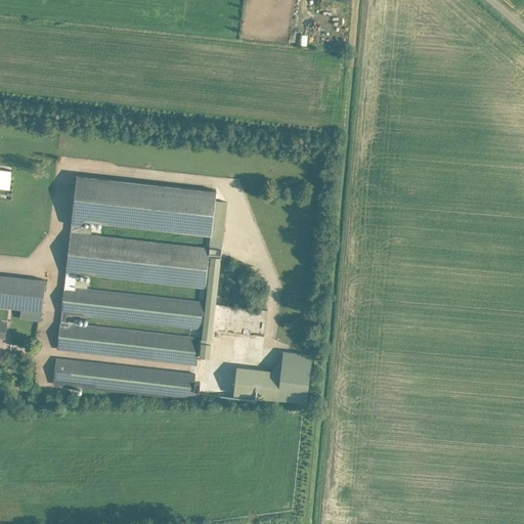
[(0,168),(0,187),(9,188),(12,170),(0,168)]
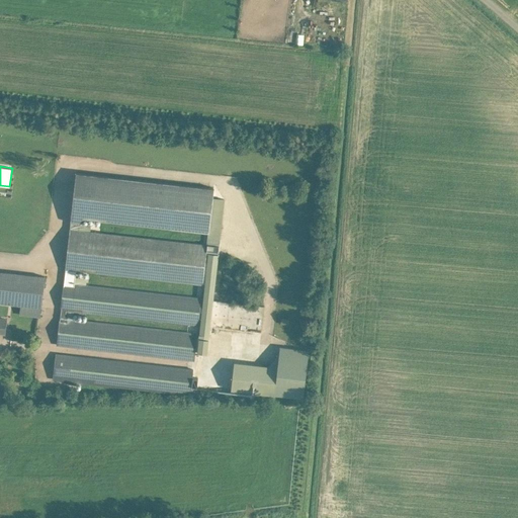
[(57,345),(67,346),(194,360),(195,351),(207,352),(210,326),(212,299),(224,198),(212,197),(213,187),(76,172),(70,228),(64,282),(57,345)]
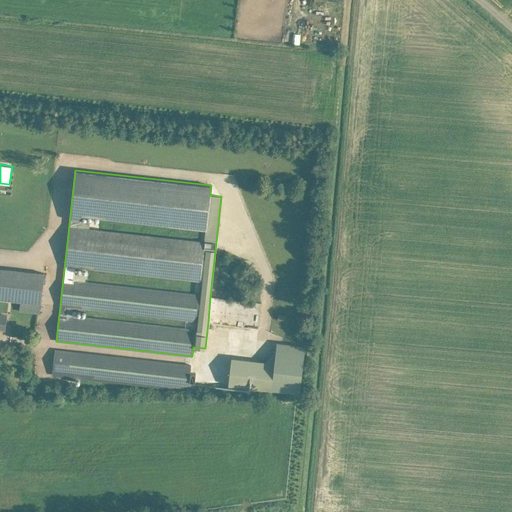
[(0,268),(0,298),(21,301),(41,304),(42,293),(45,273),(34,272),(0,268)]
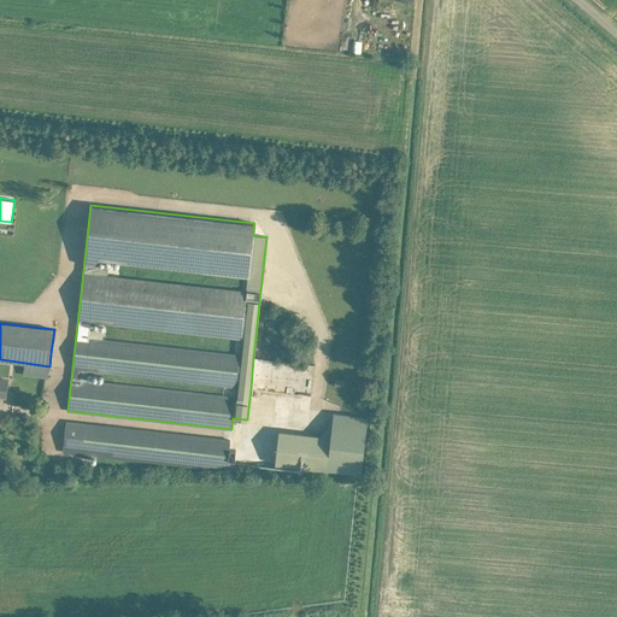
[(251,388),(310,394),(315,364),(253,357),(251,388)]
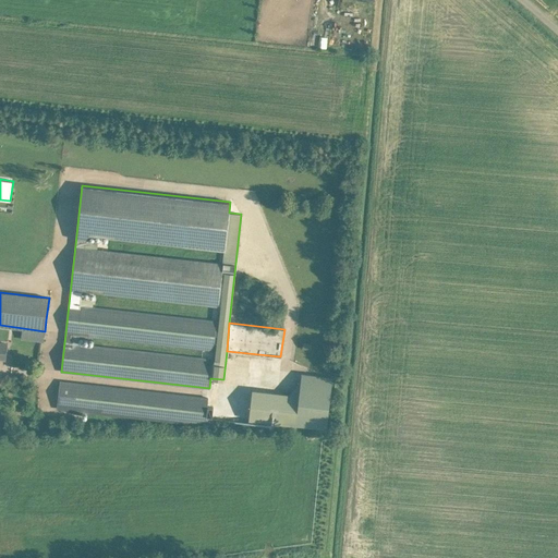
[(58,408),(69,409),(205,424),(208,398),(60,381),(58,408)]
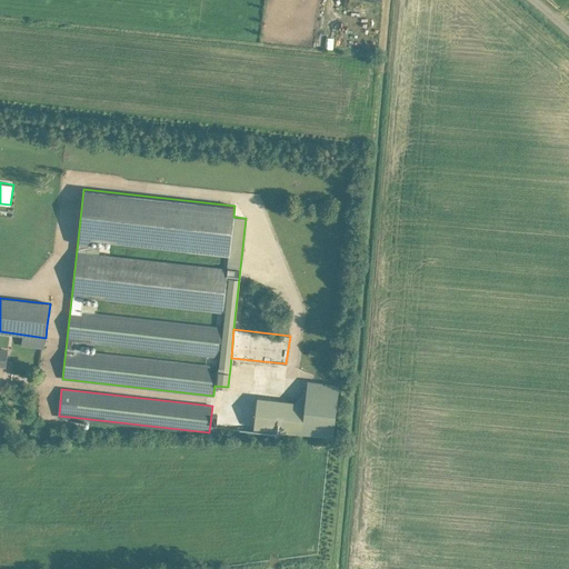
[(255,428),(255,430),(332,439),(337,407),(306,403),(305,403),(258,399),(255,428)]
